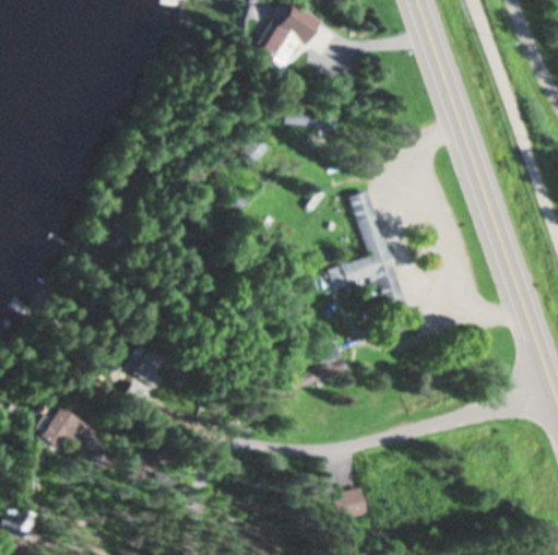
[(307,26),(305,30),(295,45),(293,48),(281,67),(257,50),(273,25),(275,22),(282,12),(284,9),(284,8),(309,23),(307,26)]
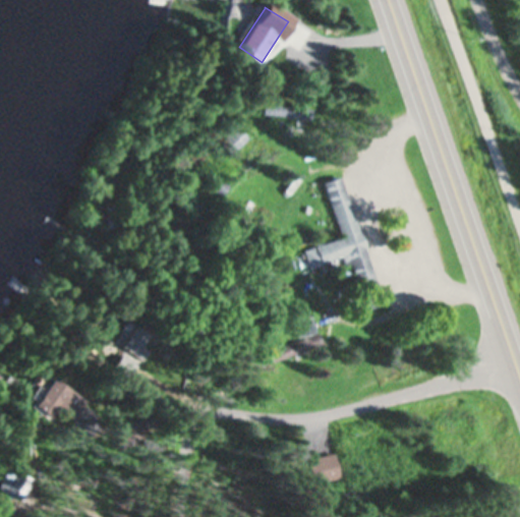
[(272,84),(265,93),(257,87),(265,78),(272,84)]
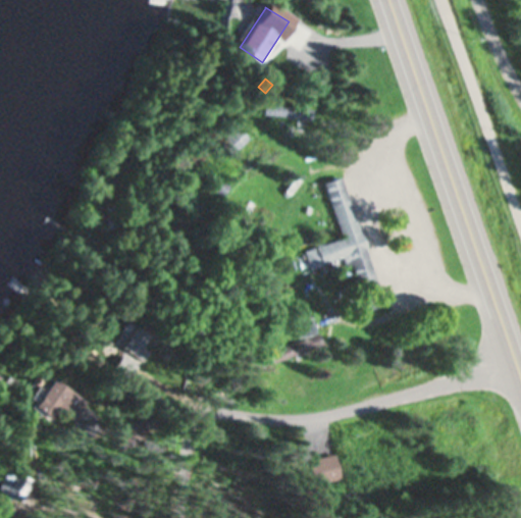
[(310,121),(287,118),(285,118),(263,116),(264,106),(311,110),(310,121)]
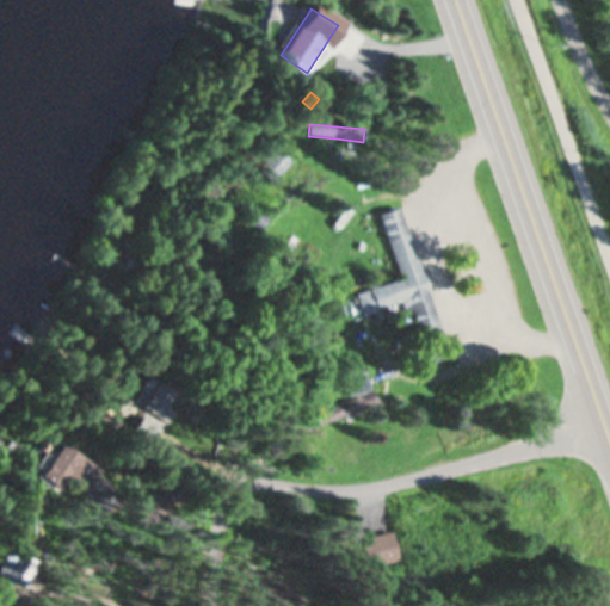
[(287,169),(285,171),(272,181),(271,183),(259,168),(265,164),(259,158),(269,149),(275,155),(279,150),(293,165),(287,169)]
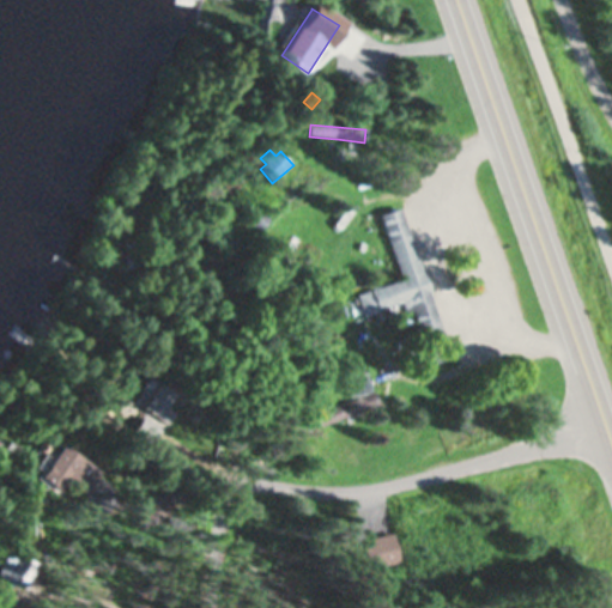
[(268,219),(259,235),(240,222),(249,206),(268,219)]
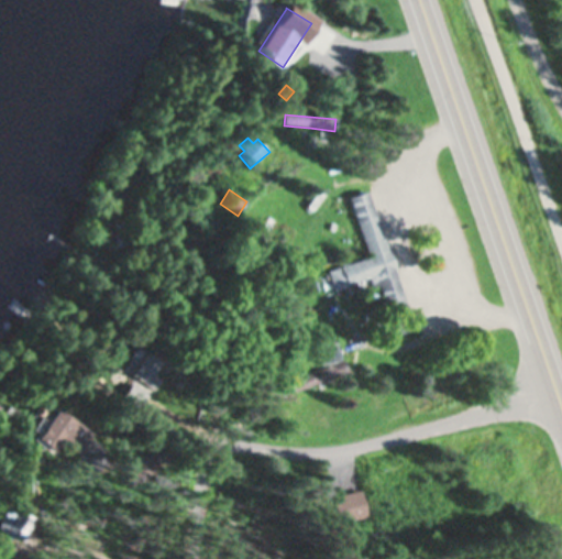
[(417,329),(398,336),(382,287),(374,291),(371,281),(360,285),(363,294),(353,297),(350,288),(338,293),(337,293),(335,289),(330,273),(372,260),(352,200),(371,194),(417,329)]
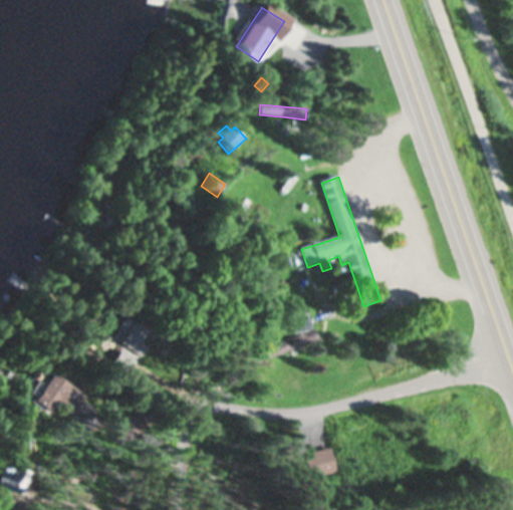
[(116,223),(110,224),(107,205),(112,204),(116,223)]
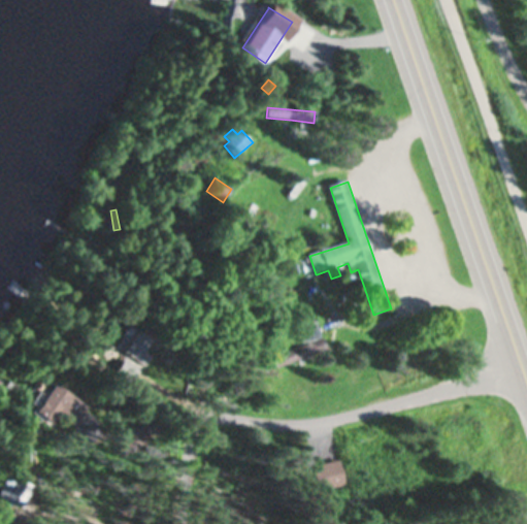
[(321,336),(302,344),(297,328),(316,322),(321,336)]
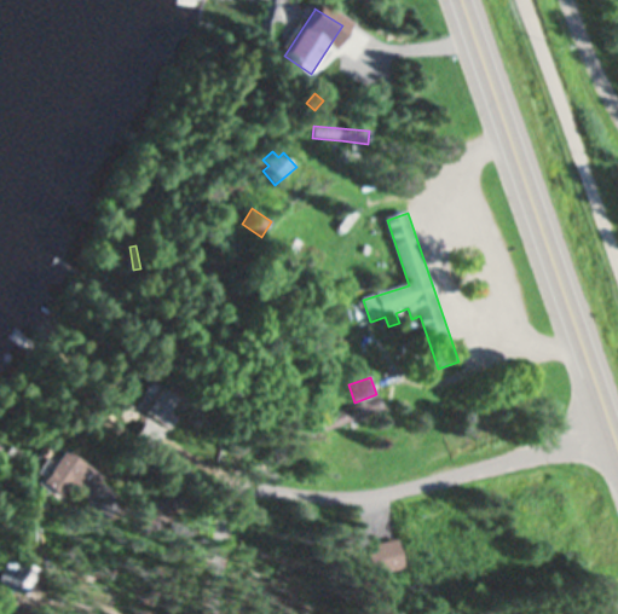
[(169,430),(152,418),(139,410),(145,401),(142,398),(150,384),(160,391),(161,388),(178,399),(169,412),(178,418),(169,430)]
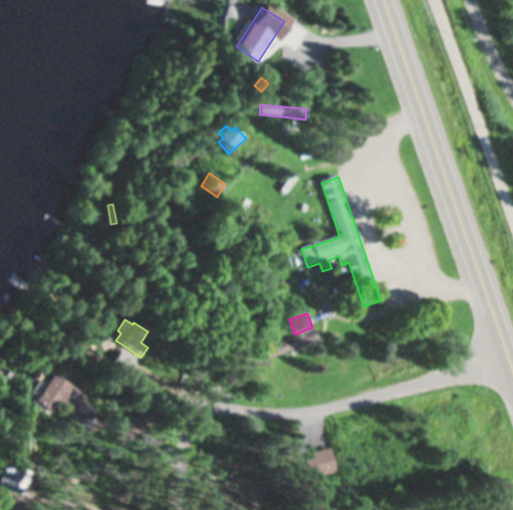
[(319,340),(317,341),(268,360),(264,349),(317,329),(321,340),(319,340)]
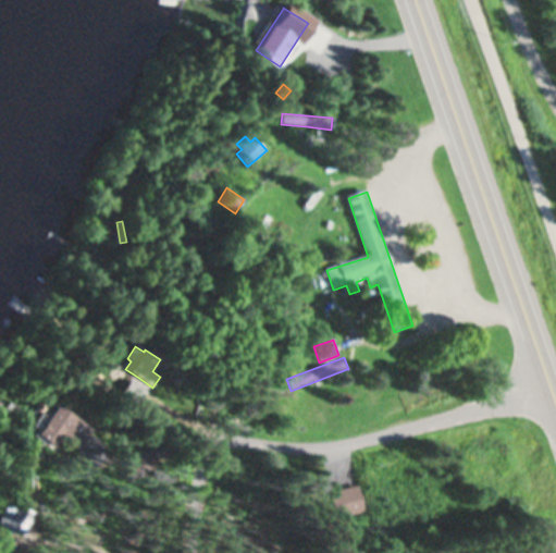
[(148,391),(147,392),(144,398),(143,398),(143,400),(125,389),(127,384),(128,383),(131,379),(148,391)]
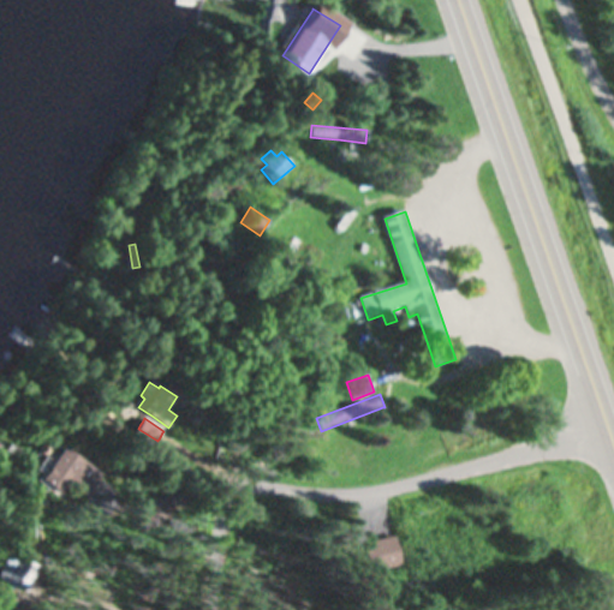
[(47,452),(46,453),(45,454),(41,454),(40,453),(39,450),(37,446),(40,442),(43,441),(48,444),(48,450),(47,452)]
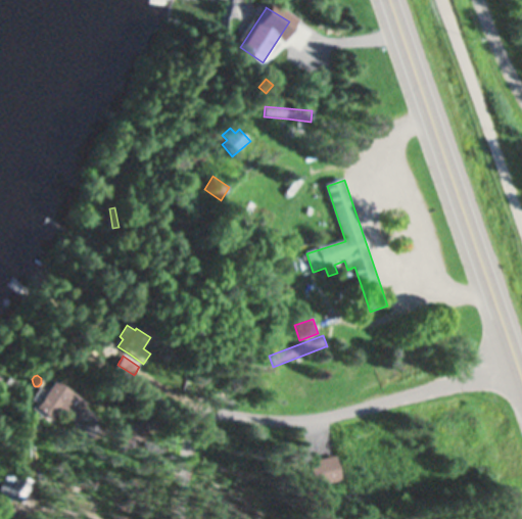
[(84,407),(75,420),(60,409),(52,421),(34,408),(46,391),(47,389),(54,380),(87,404),(85,406),(84,407)]
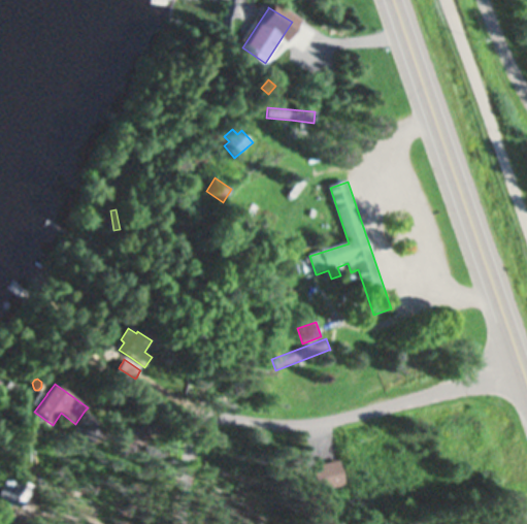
[(314,465),(338,460),(340,460),(346,485),(317,491),(311,466),(314,465)]
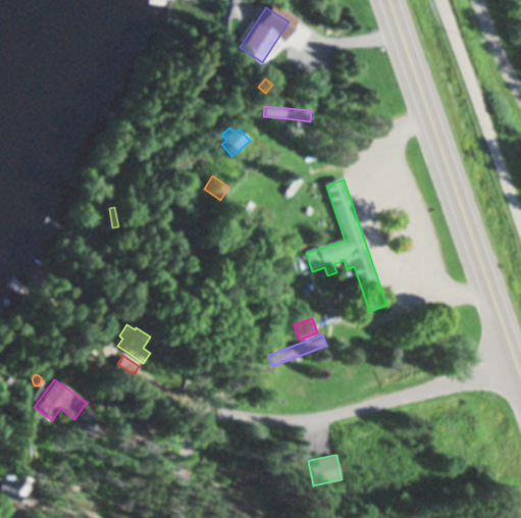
[(8,497),(6,496),(0,493),(0,484),(6,471),(25,479),(16,500),(8,497)]
